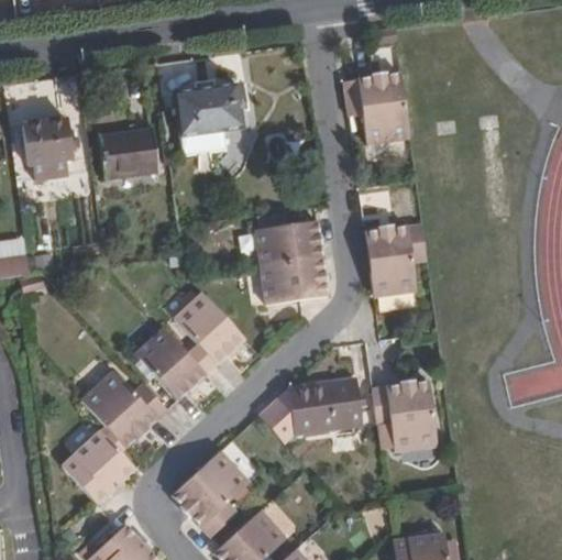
[(410,136),(401,73),(372,76),(343,80),(348,113),(362,112),(366,143),(410,136)]
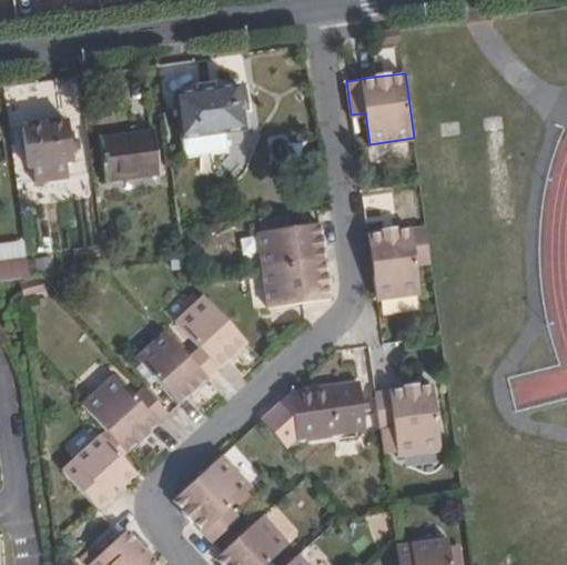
[(182,137),(224,130),(245,127),(240,86),(176,94),(182,137)]
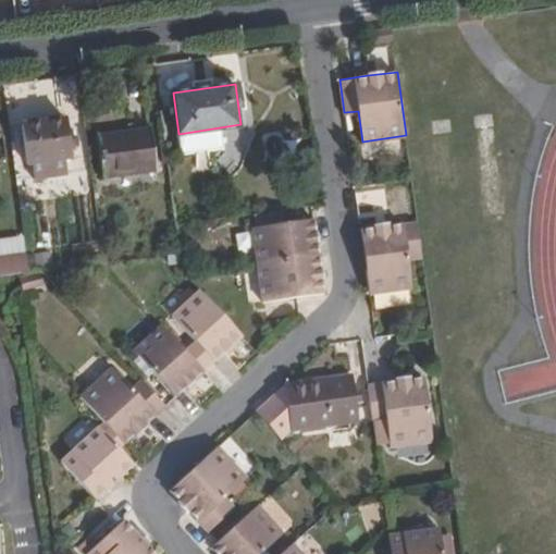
[(33,164),(66,160),(74,159),(69,117),(21,123),(26,165),(33,164)]
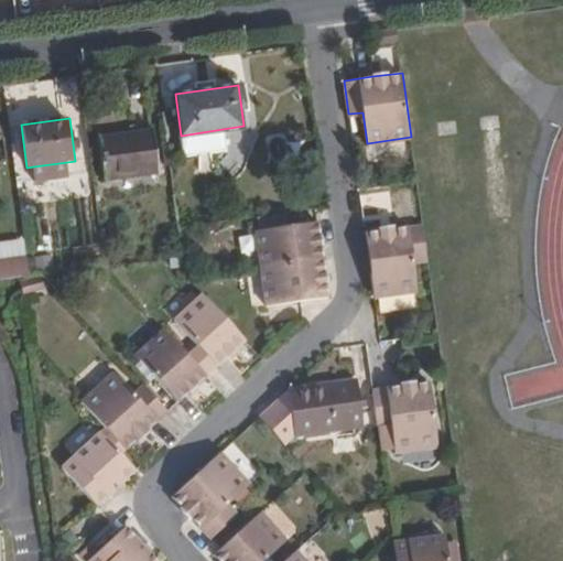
[(160,170),(154,129),(98,137),(105,177),(160,170)]
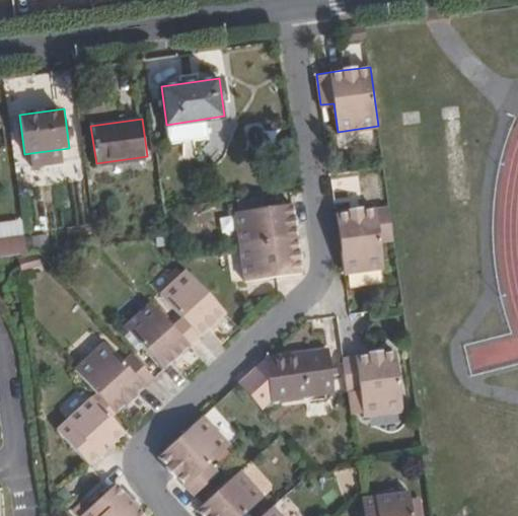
[(206,125),(205,119),(166,125),(167,131),(180,139),(198,137),(206,125)]
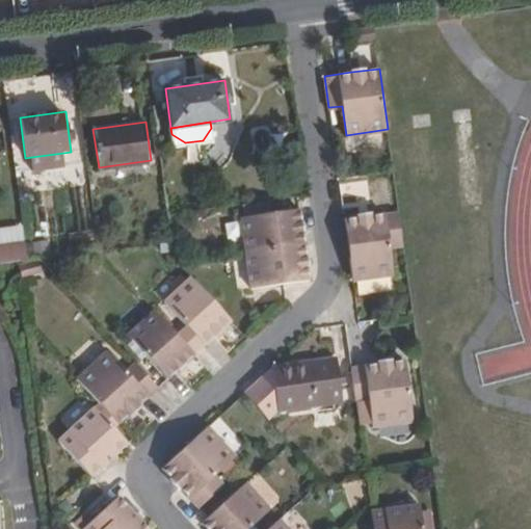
[(65,166),(63,153),(31,157),(33,170),(65,166)]
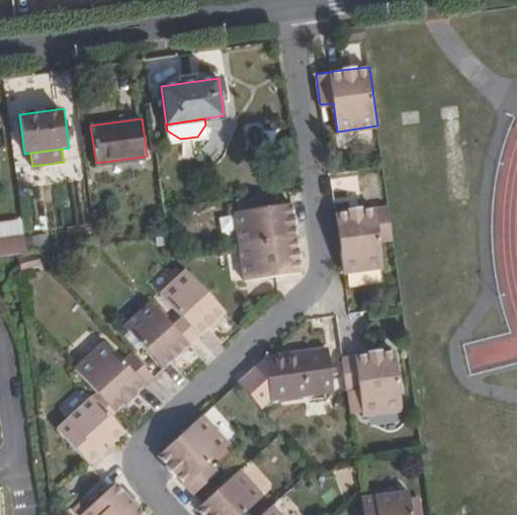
[(235,209),(240,244),(296,237),(291,202),(235,209)]
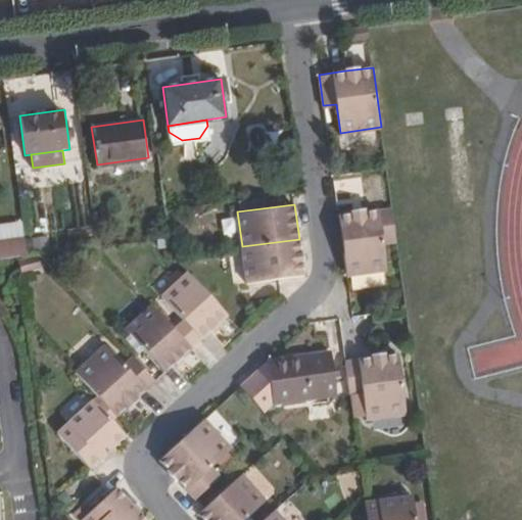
[(397,241),(392,206),(338,214),(347,274),(388,269),(384,242),(397,241)]
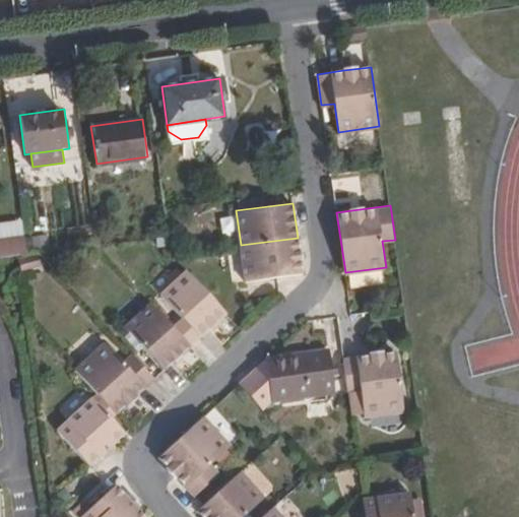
[(0,256),(17,253),(26,252),(24,235),(0,237),(0,256)]
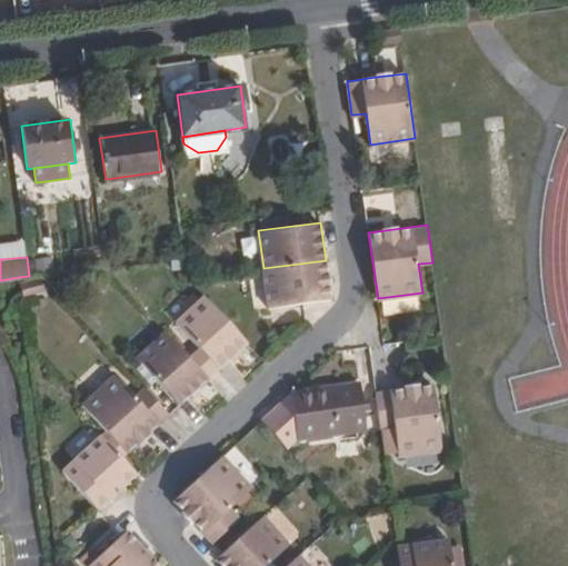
[(326,260),(263,268),(269,307),(305,303),(331,298),(326,260)]
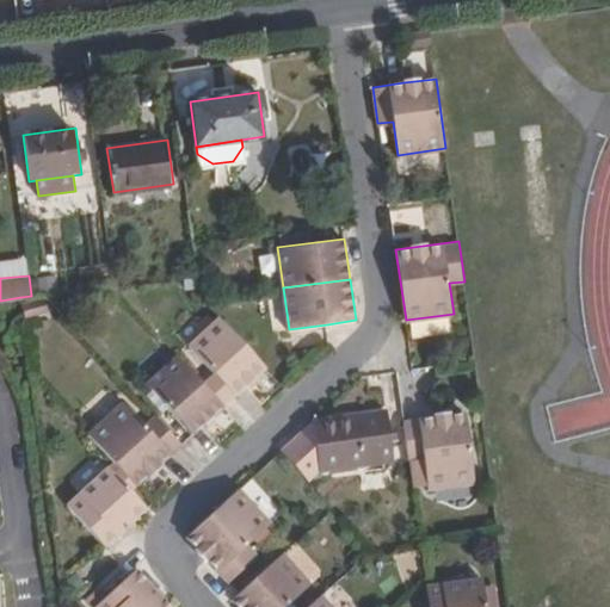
[(189,345),(214,371),(235,394),(246,384),(266,365),(220,315),(189,345)]
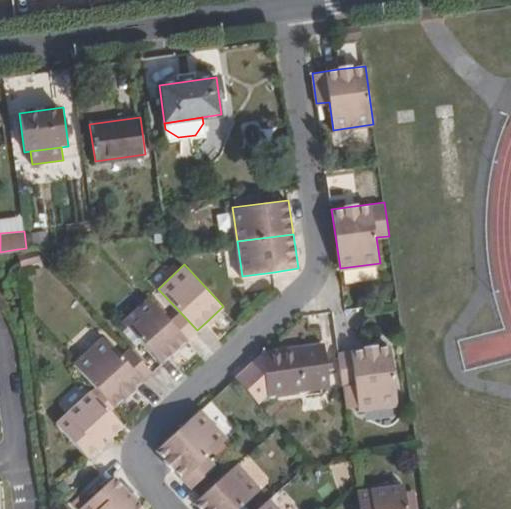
[(122,321),(161,363),(171,354),(187,338),(171,320),(149,296),(122,321)]
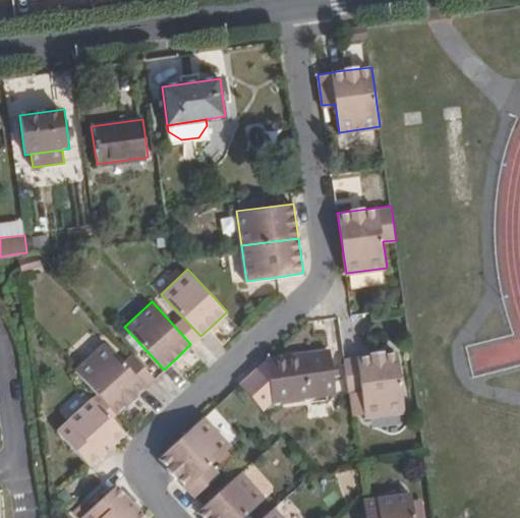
[(174,326),(190,344),(200,336),(182,317),(174,326)]
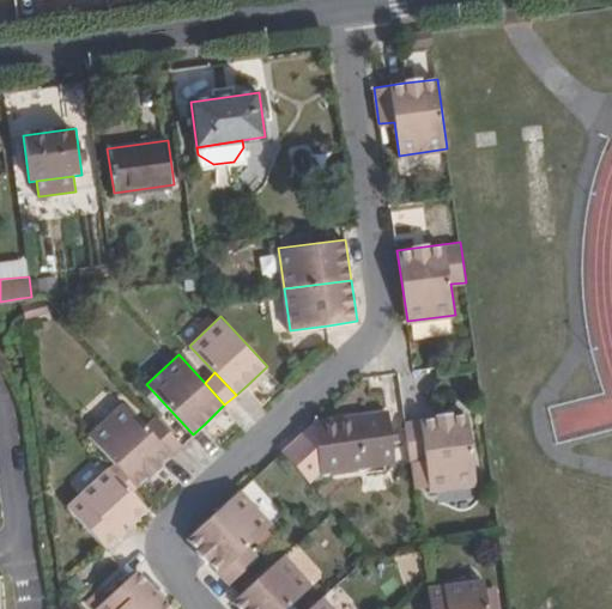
[(125,402),(89,434),(119,468),(137,486),(161,464),(183,444),(156,414),(145,424),(125,402)]
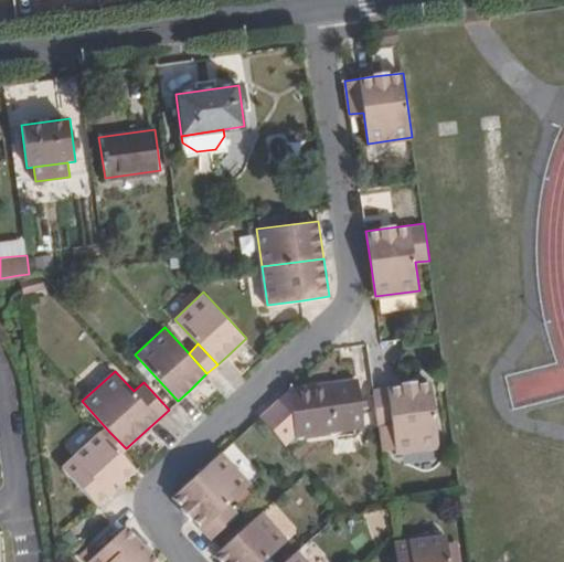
[(358,379),(290,388),(258,417),(284,445),(296,435),(364,426),(358,379)]
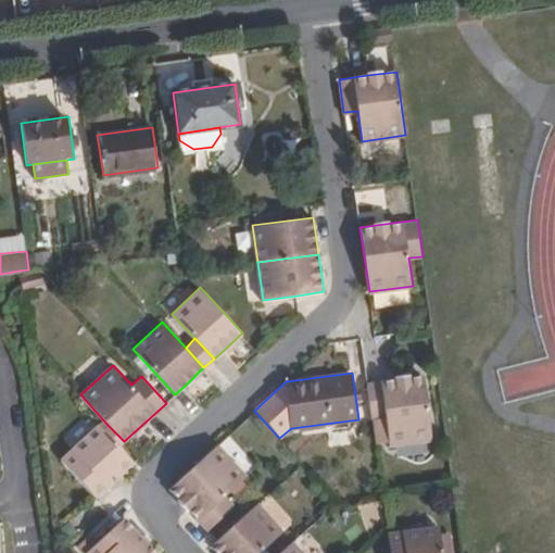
[(425,375),(367,382),(373,417),(387,415),(391,444),(432,439),(425,375)]
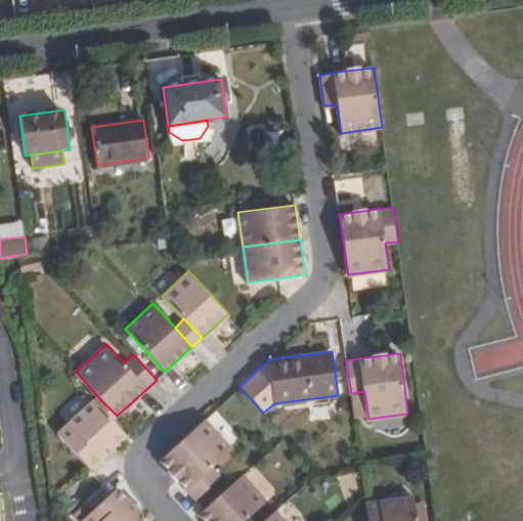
[(57,431),(90,467),(126,434),(112,420),(97,404),(93,398),(57,431)]
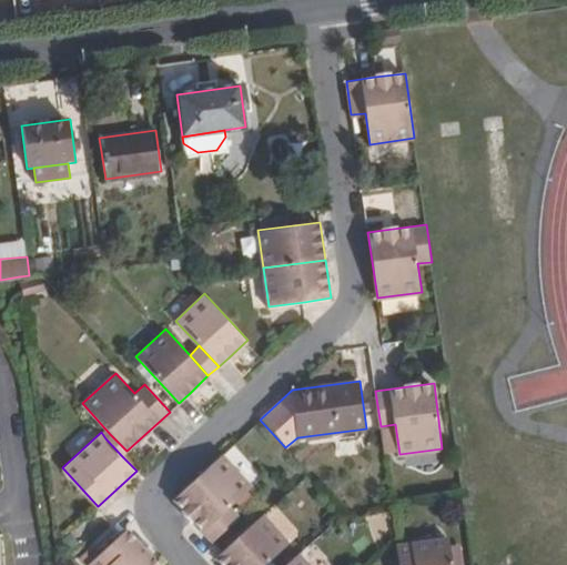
[(110,434),(105,439),(121,455),(127,451),(110,434)]
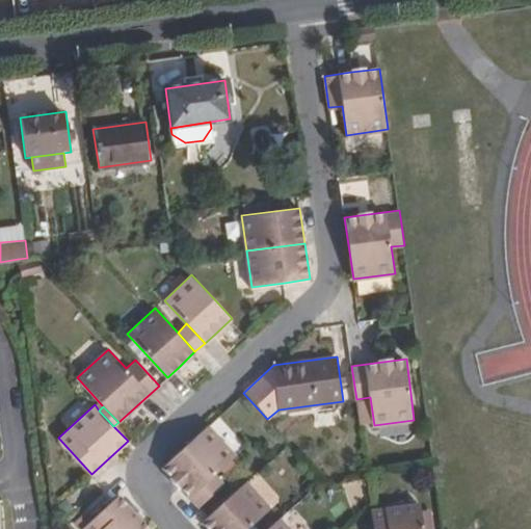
[(236,455),(209,425),(164,467),(200,505),(224,483),(216,473),(236,455)]
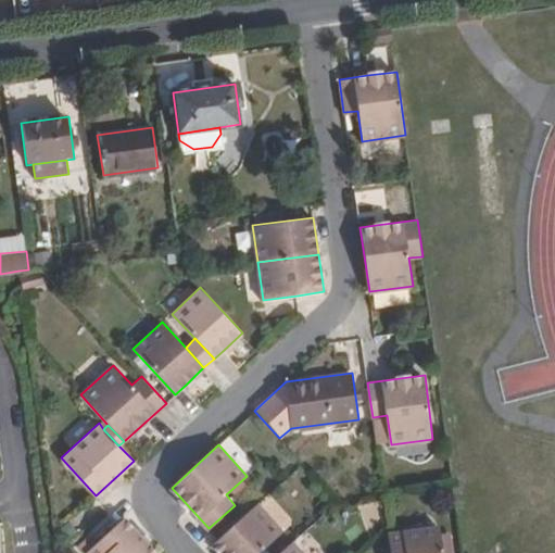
[(284,530),(257,502),(218,539),(212,544),(219,552),(259,552),(260,552),(284,530)]
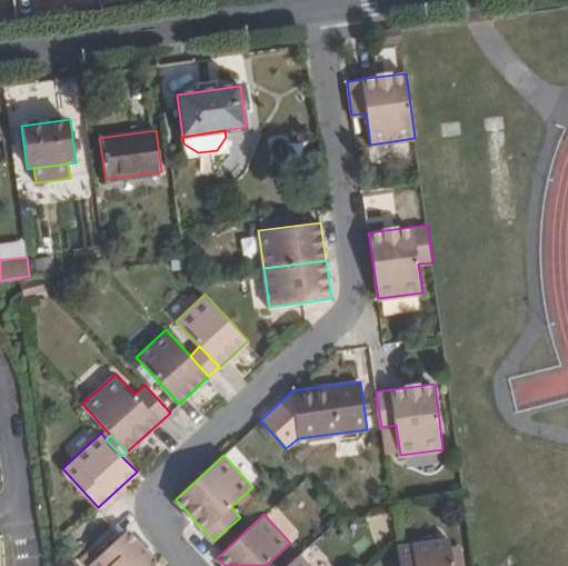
[(88,564),(90,565),(161,565),(127,528),(121,533),(97,555),(88,564)]
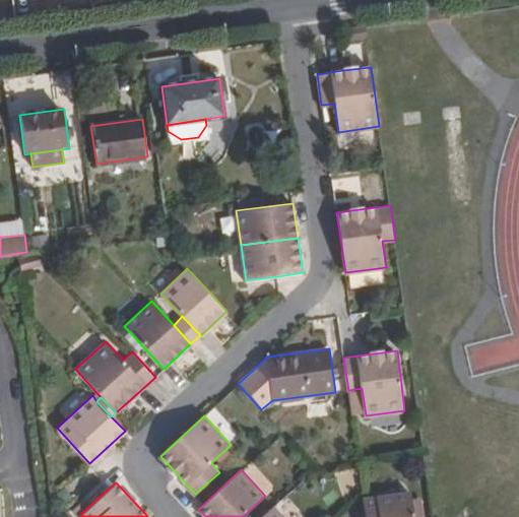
[(363,498),(366,516),(414,516),(411,492),(363,498)]
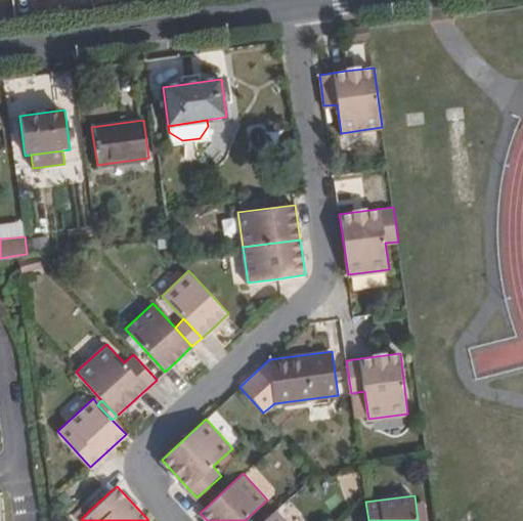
[(75,513),(81,519),(89,511),(83,505),(75,513)]
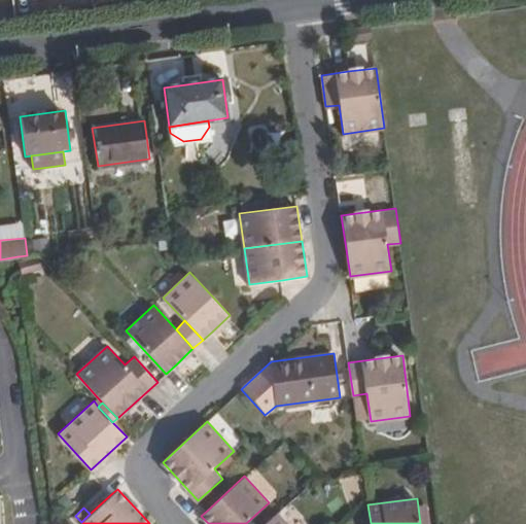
[(264,523),(287,523),(277,513),(264,523)]
